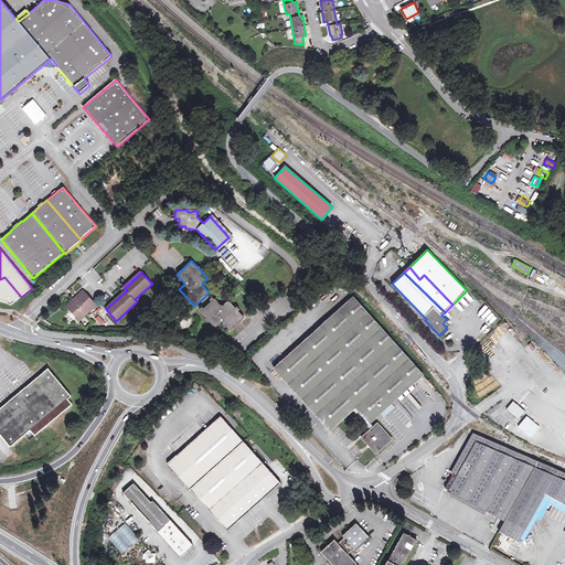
[(0,279),(0,301),(11,306),(21,297),(4,277),(0,279)]
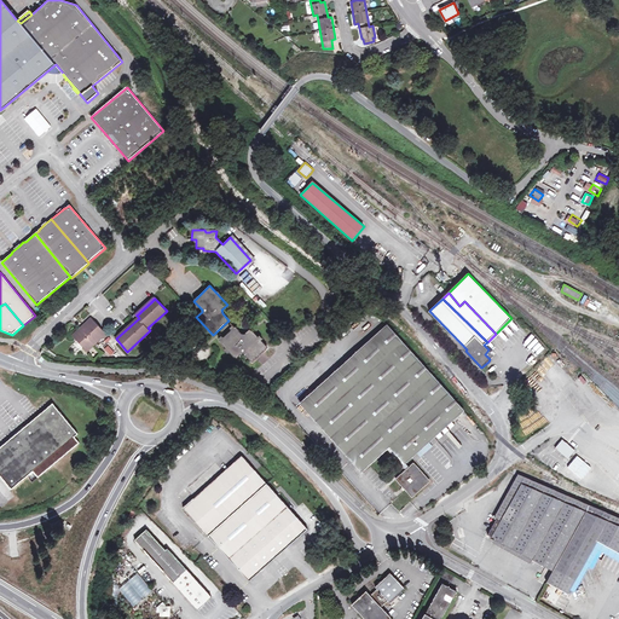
[(167,312),(167,311),(148,328),(149,329),(167,312)]
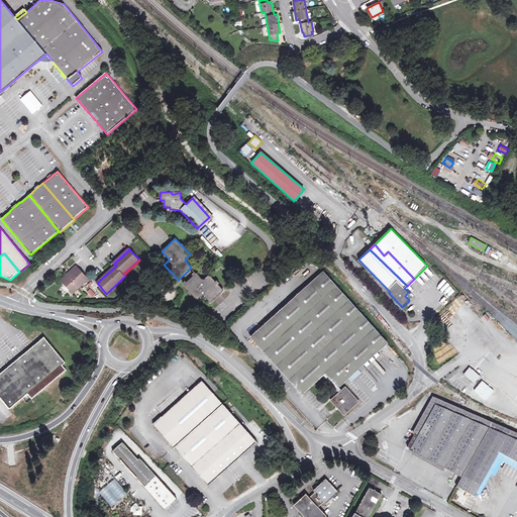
[(96,282),(97,283),(116,266),(115,265),(96,282)]
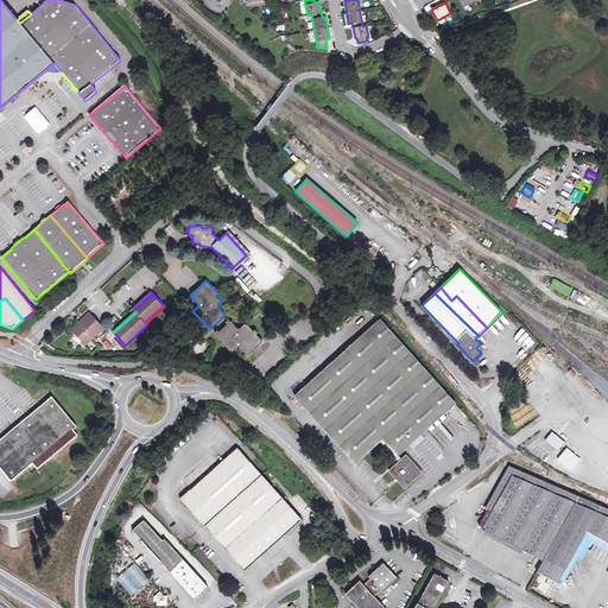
[(502,312),(487,328),(492,333),(507,317),(502,312)]
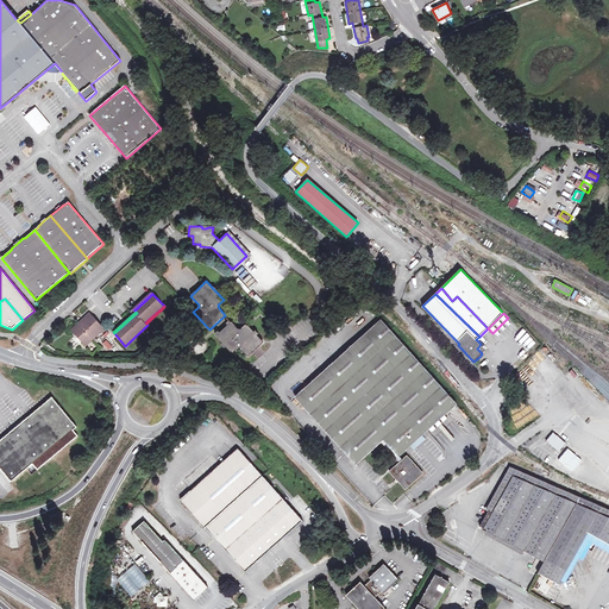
[(92,338),(93,339),(100,332),(102,334),(106,331),(90,314),(81,322),(80,322),(71,330),(85,345),(92,338)]
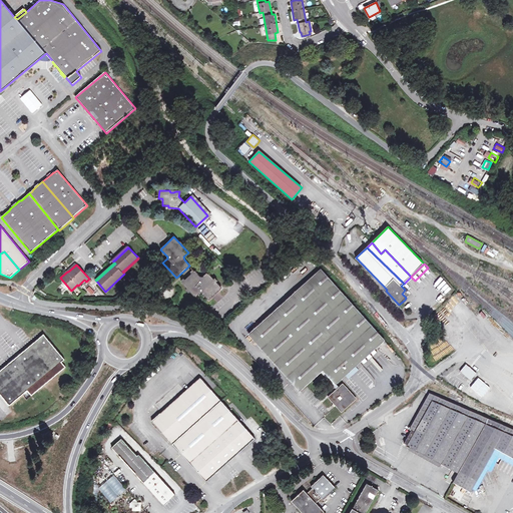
[(299,390),(320,371),(322,369),(335,383),(378,344),(383,340),(319,270),(247,334),(299,390)]
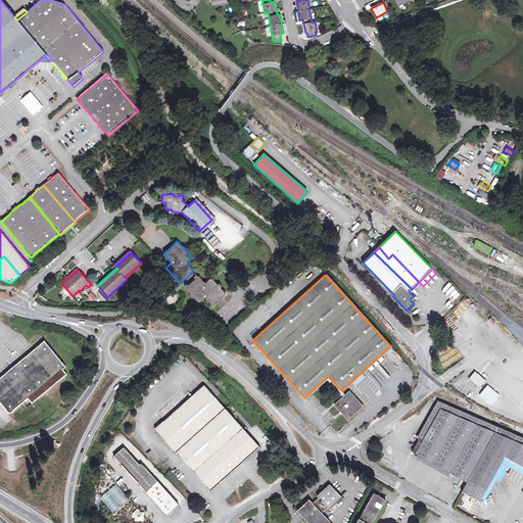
[(206,299),(212,306),(227,294),(211,279),(206,283),(204,283),(198,277),(185,289),(199,304),(204,299),(206,299)]
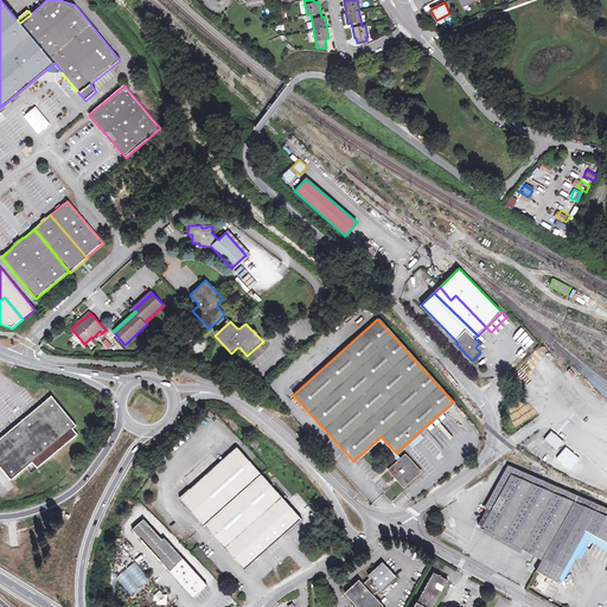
[(147,324),(125,345),(126,345),(148,325),(147,324)]
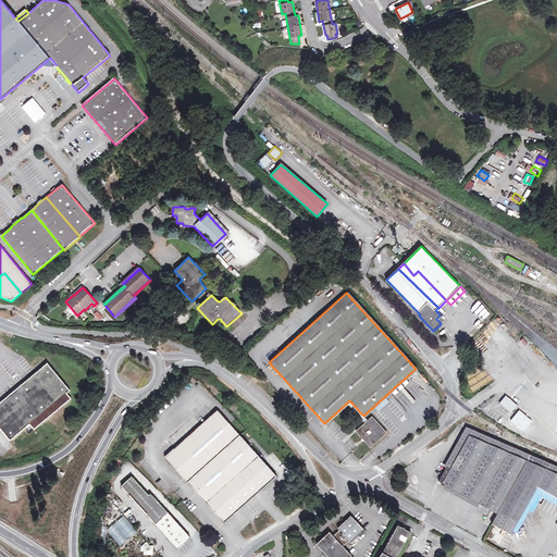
[(443,312),(450,305),(446,300),(438,308),(443,312)]
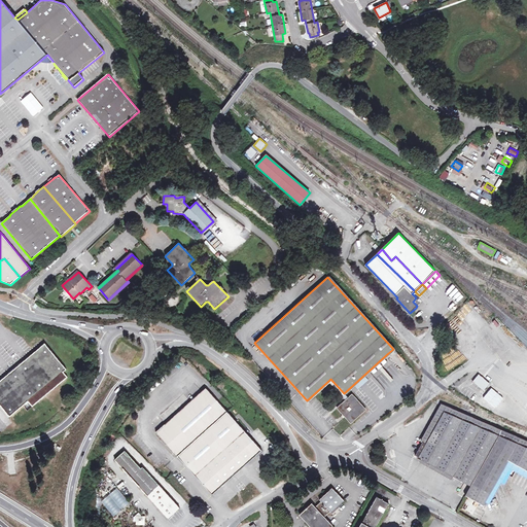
[(465,305),(460,310),(466,316),(471,310),(465,305)]
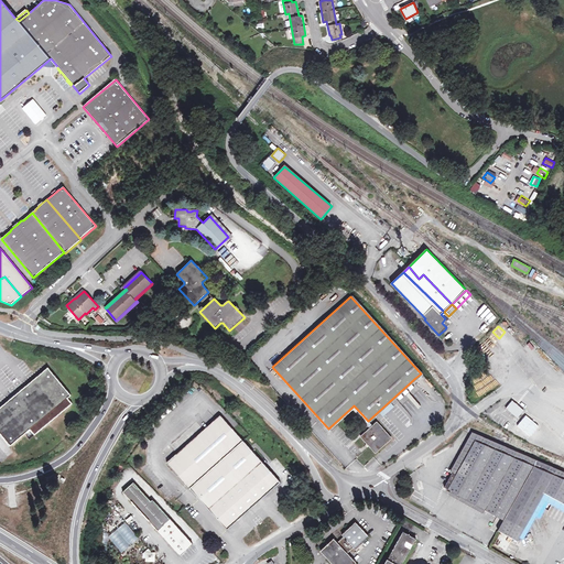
[(21,390),(18,393),(45,426),(72,403),(67,398),(72,396),(50,369),(26,390),(24,388),(21,390)]
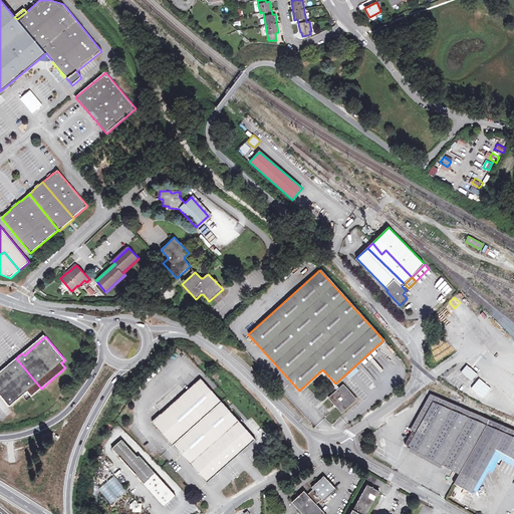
[(41,389),(16,358),(14,360),(11,362),(12,364),(0,374),(0,395),(9,407),(27,392),(31,397),(41,389)]
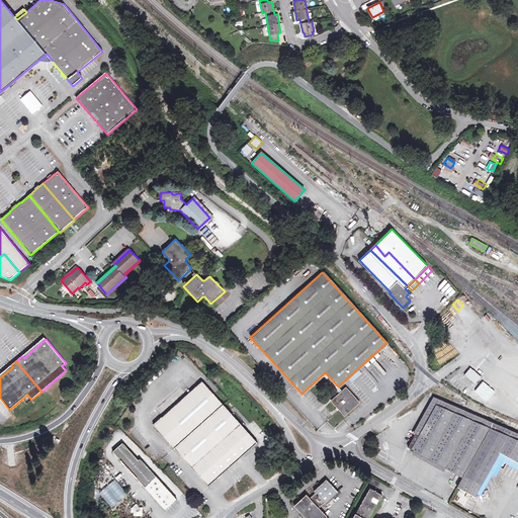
[(478,390),(485,380),(472,369),(464,378),(478,390)]
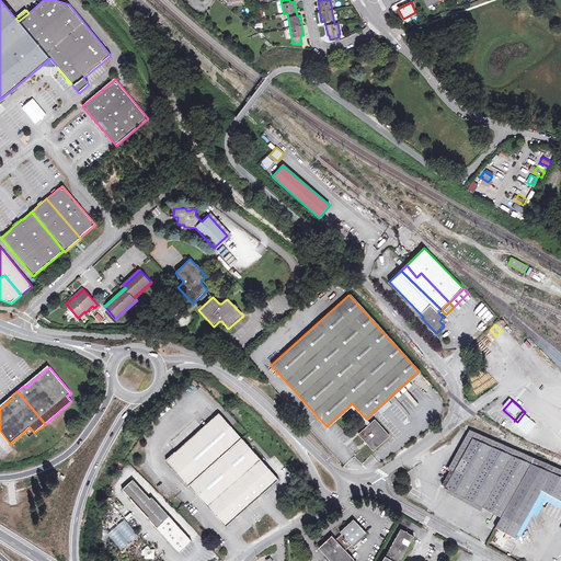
[(352,403),(350,405),(352,409),(367,425),(370,423),(366,419),(352,403)]
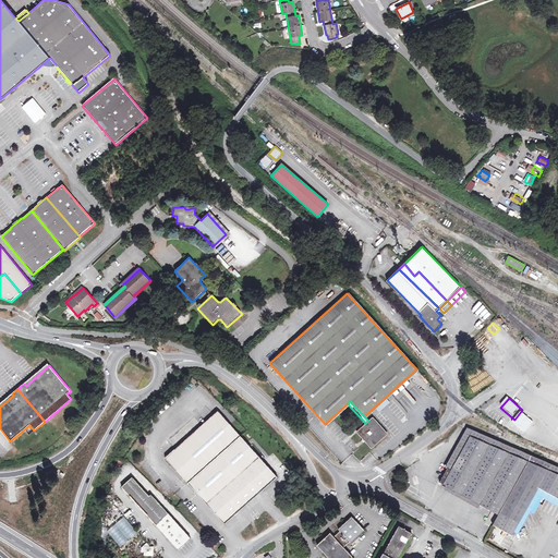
[(187,482),(240,436),(216,410),(164,456),(187,482)]
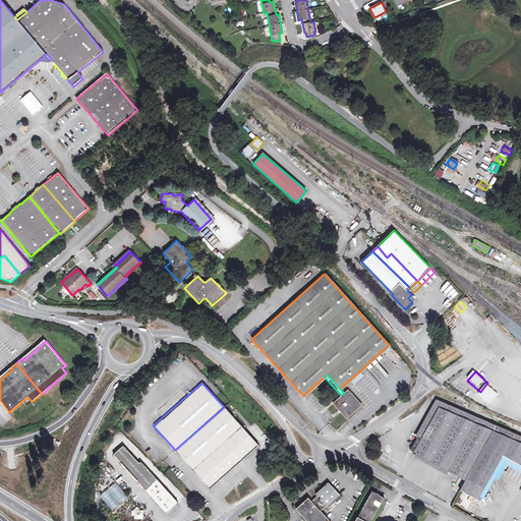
[(344,393),(341,395),(333,402),(338,408),(336,410),(339,413),(341,411),(346,417),(361,403),(348,389),(344,393)]
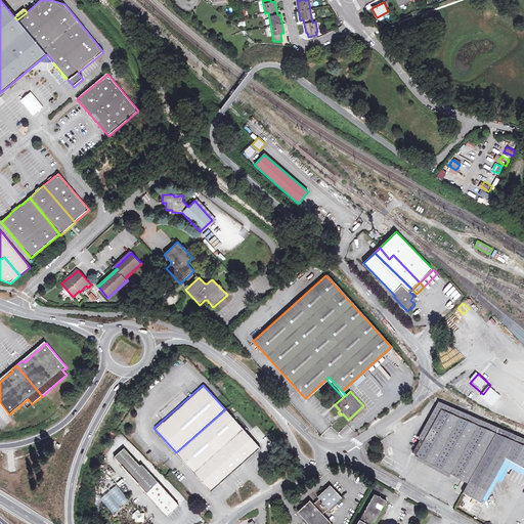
[(438,407),(421,443),(425,444),(437,419),(440,411),(496,435),(498,431),(438,407)]
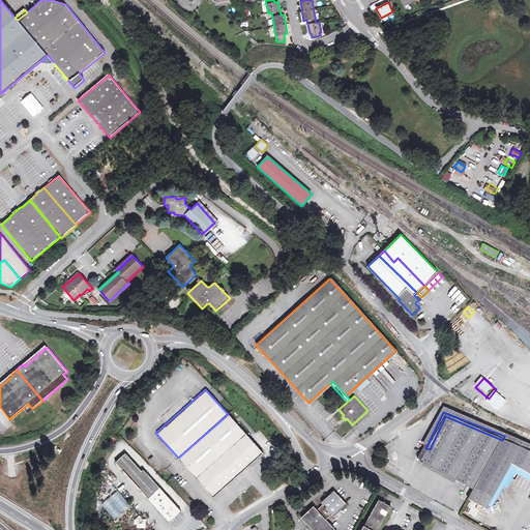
[(228,414),(178,458),(187,468),(212,496),(262,451),(249,439),(228,414)]
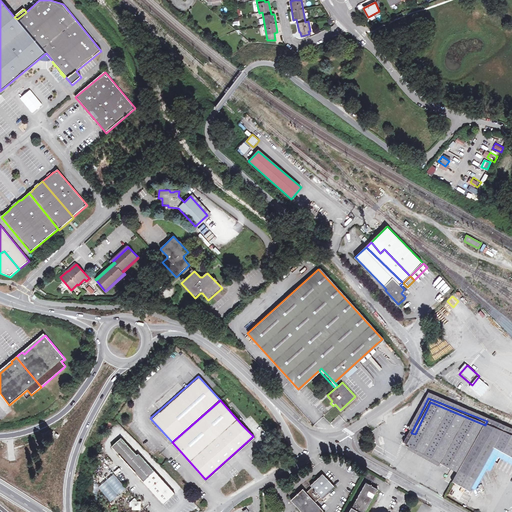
[(459,474),(485,425),(430,402),(415,434),(411,433),(405,445),(405,446),(459,474)]
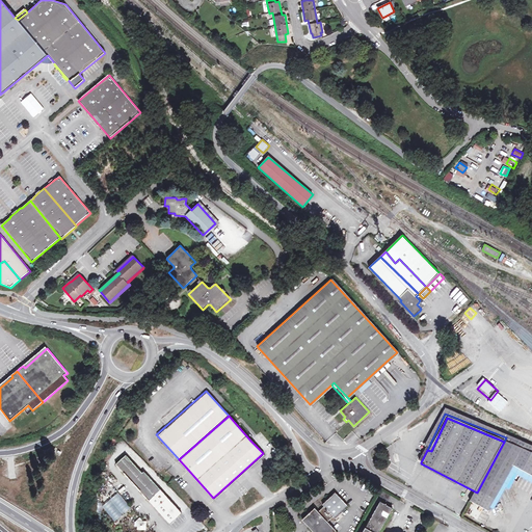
[(494,505),(512,470),(514,466),(531,475),(531,448),(506,437),(504,442),(477,493),(472,503),(479,506),(489,512),(494,505)]
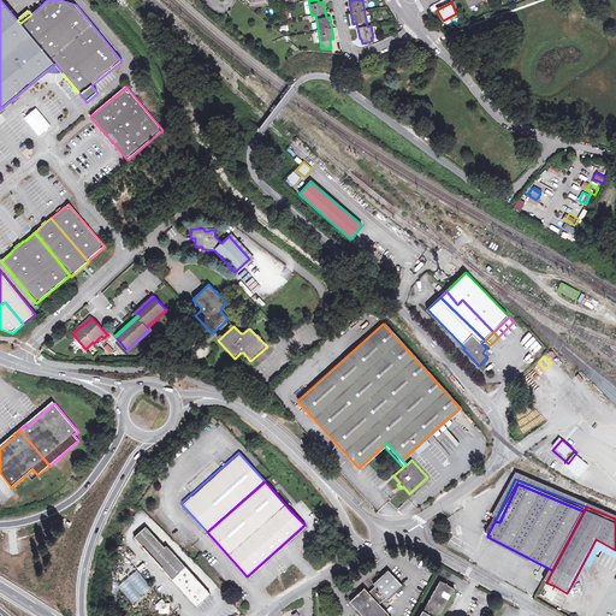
[(197,603),(211,592),(147,522),(134,535),(197,603)]
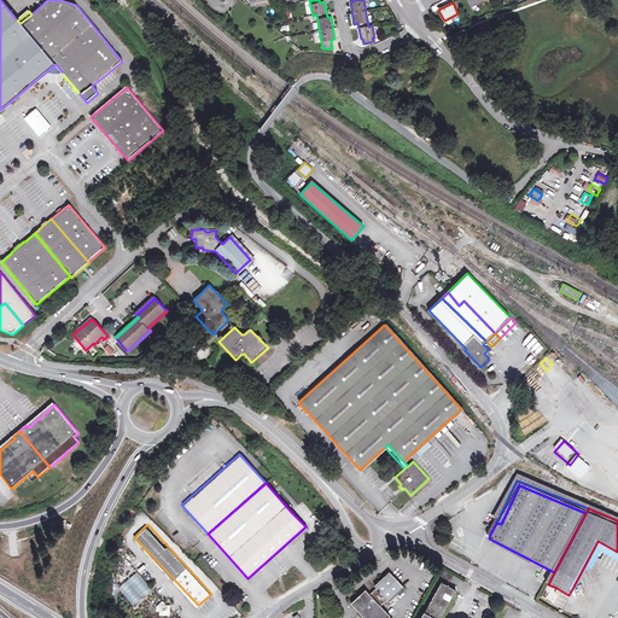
[(617,552),(598,541),(595,546),(617,558),(617,552)]
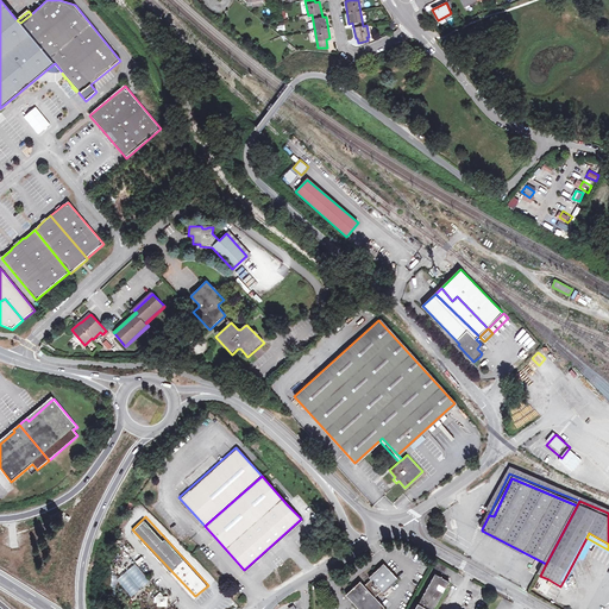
[(117,579),(132,596),(150,581),(135,564),(117,579)]
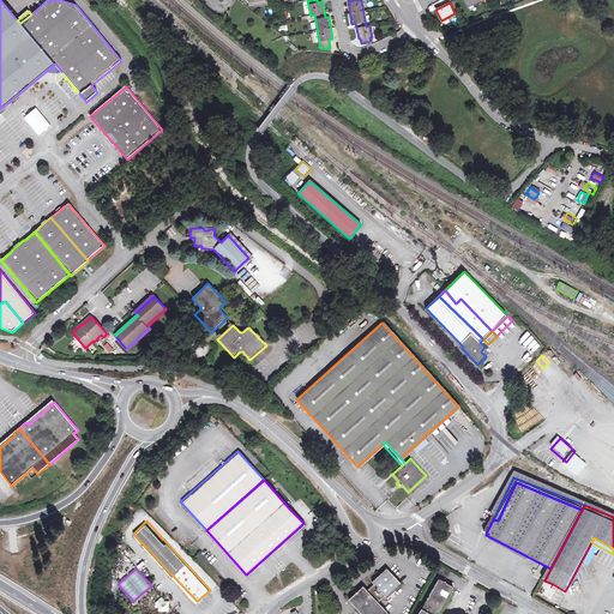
[(386,613),(389,613),(378,602),(385,596),(389,599),(403,584),(387,569),(372,583),(374,585),(368,591),(365,587),(349,601),(362,613),(386,613)]
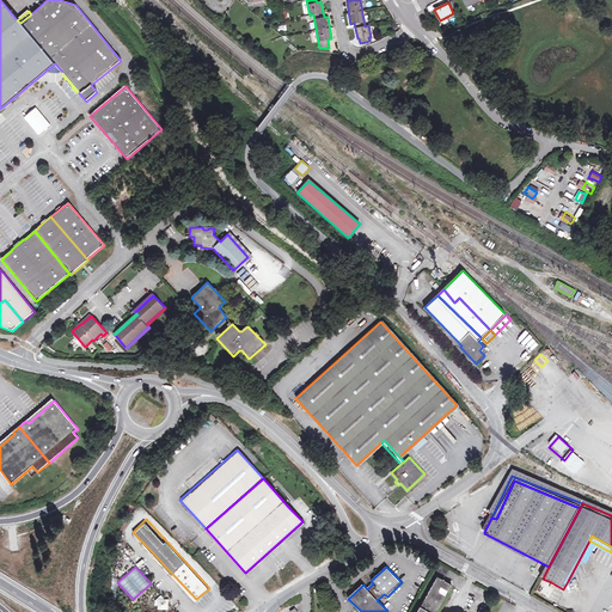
[(450,582),(445,583),(439,580),(420,611),(438,611),(448,595),(452,594),(451,589),(452,588),(451,587),(450,582)]
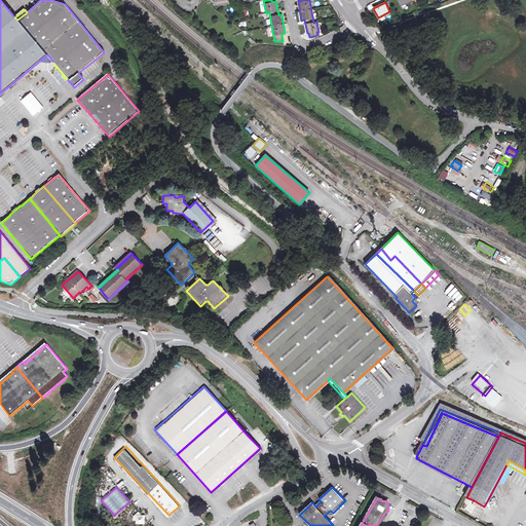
[(134,515),(134,524),(145,524),(145,515),(134,515)]
